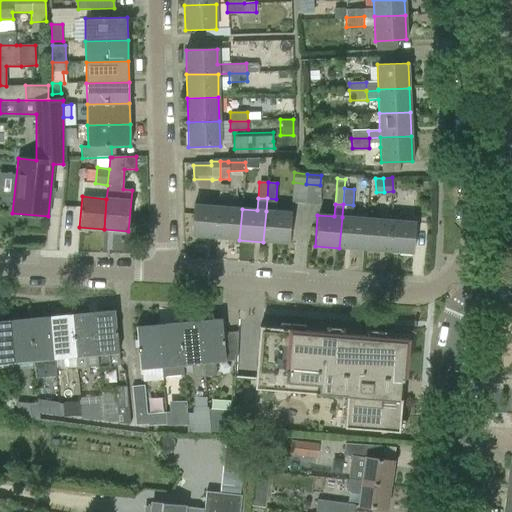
[(216,238),(218,207),(194,205),(191,236),(216,238)]
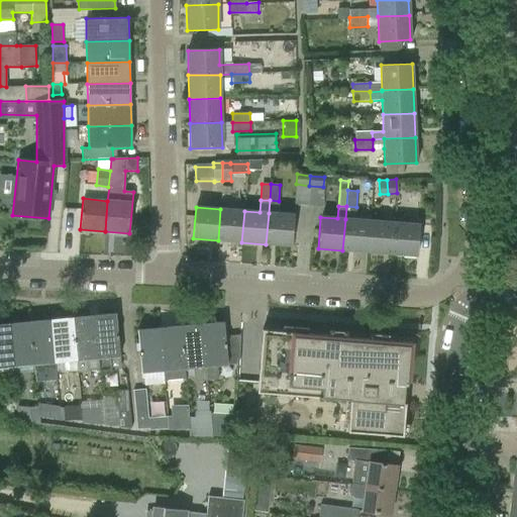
[(241,242),(244,211),(220,209),(218,240),(241,242)]
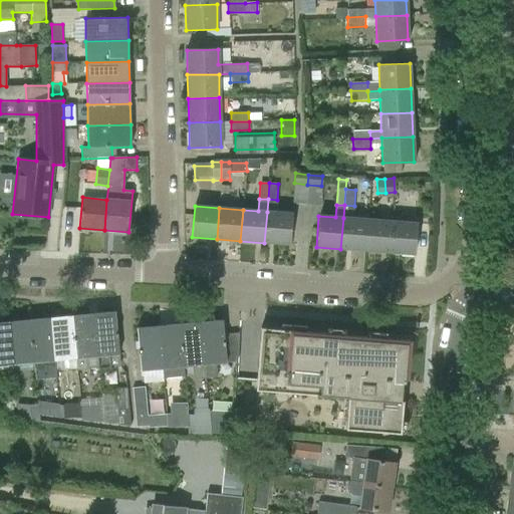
[(267,212),(264,243),(289,245),(291,214),(276,212),(267,212)]
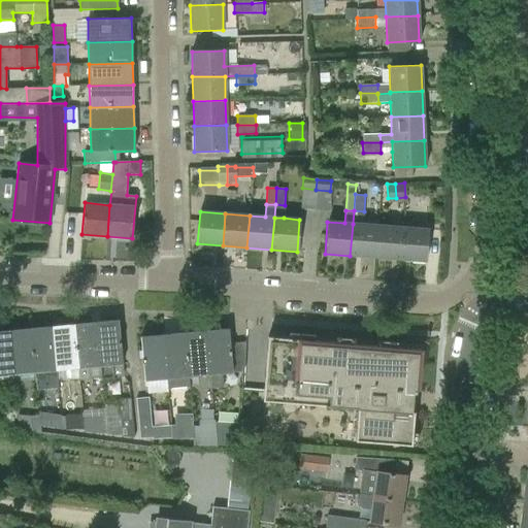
[(353,224),(350,256),(374,258),(377,226),(362,225),(353,224)]
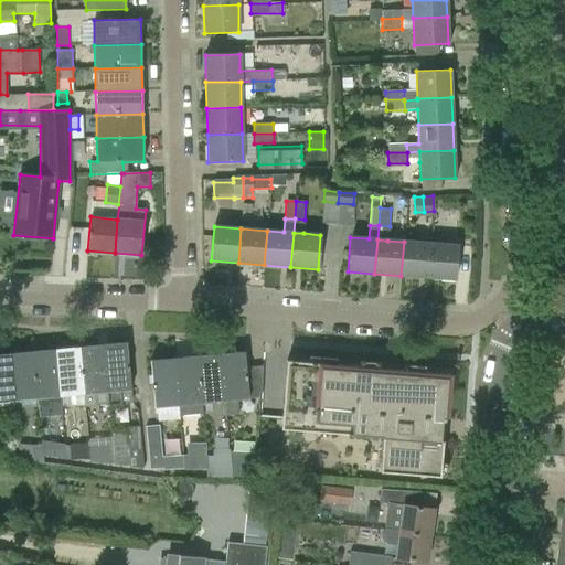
[(427,278),(430,244),(404,242),(401,276),(427,278)]
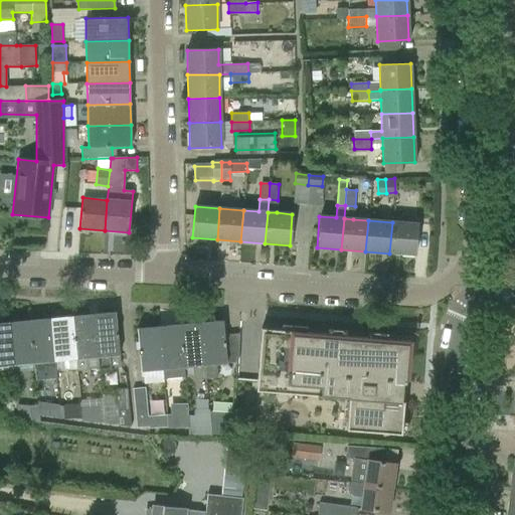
[(392,222),(389,253),(414,255),(416,224),(392,222)]
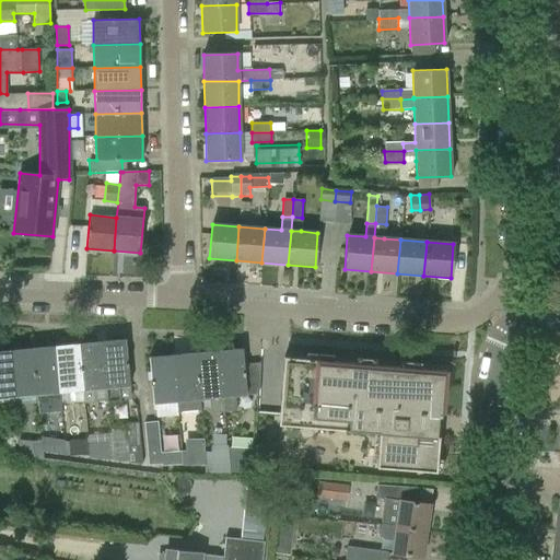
[(101,342),(106,400),(119,399),(119,400),(130,399),(125,340),(101,342)]
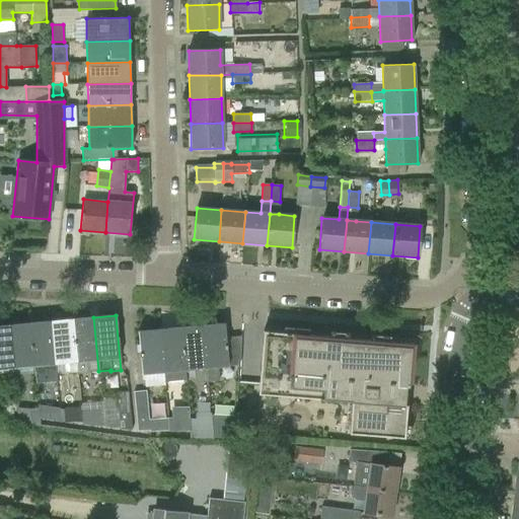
[(98,371),(93,317),(72,319),(76,362),(78,374),(98,371)]
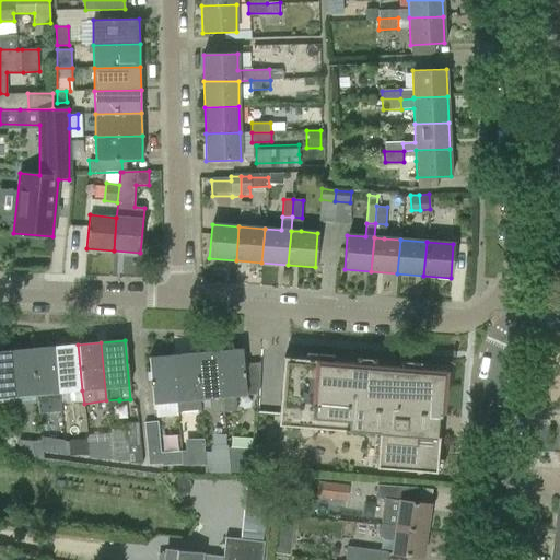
[(55,347),(59,393),(82,391),(78,345),(55,347)]
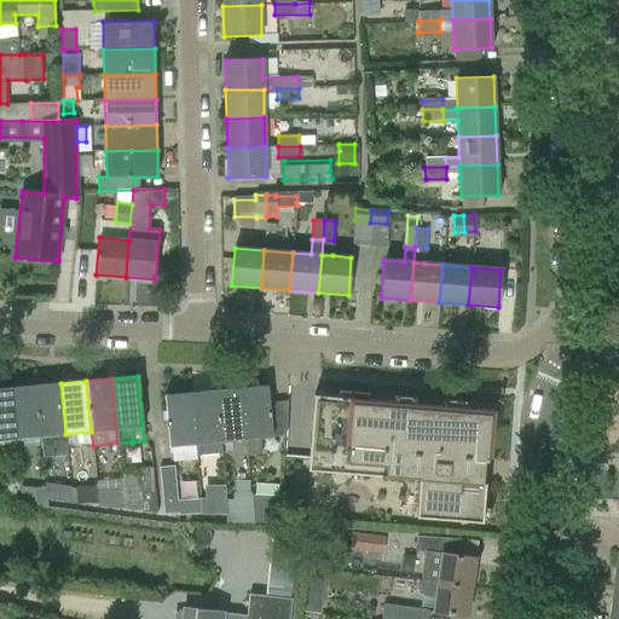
[(35,386),(40,437),(41,437),(44,460),(68,457),(65,434),(61,383),(35,386)]
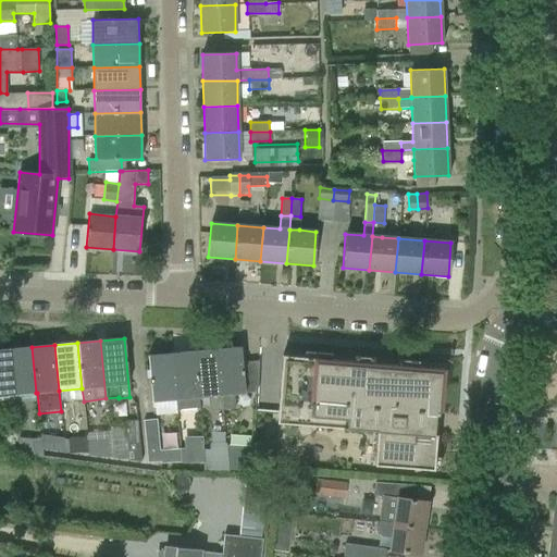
[(9,349),(13,395),(36,393),(32,347),(9,349)]
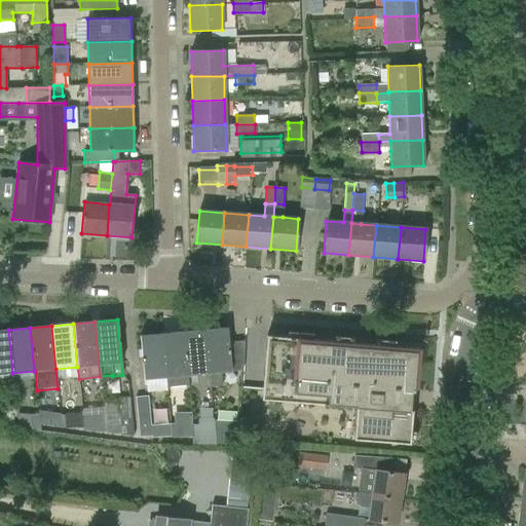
[(204,330),(211,387),(222,386),(221,372),(231,371),(227,328),(204,330)]
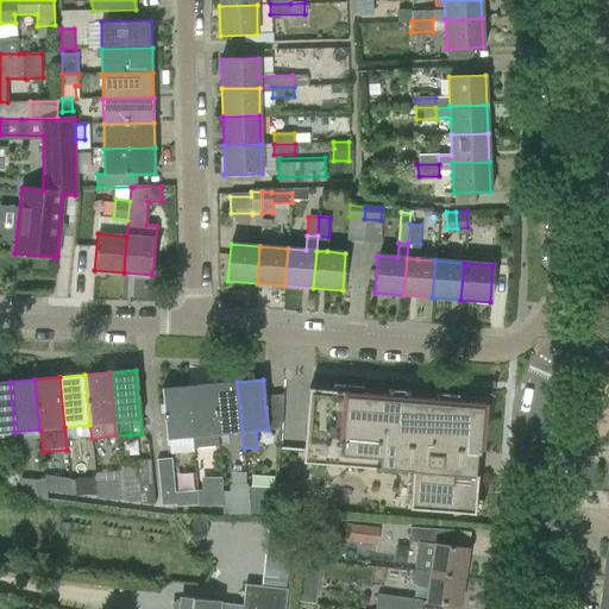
[(0,433),(14,432),(10,382),(0,382),(0,433)]
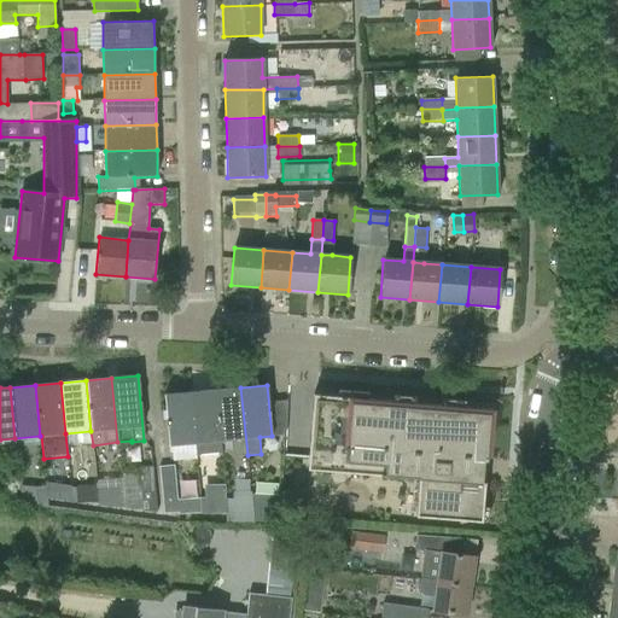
[(215,390),(220,441),(231,439),(232,456),(248,455),(240,388),(215,390)]
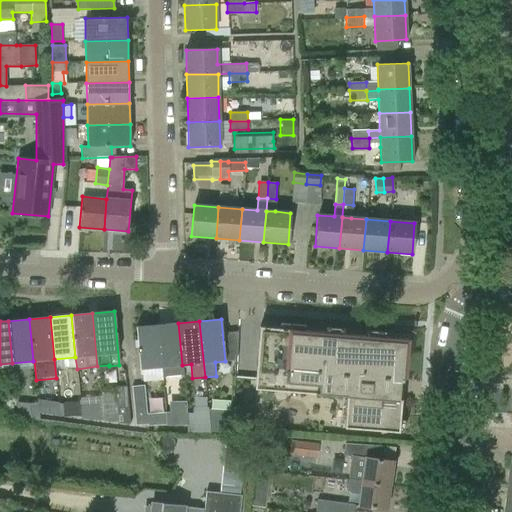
[(178,323),(157,325),(161,367),(162,378),(183,377),(182,365),(178,323)]
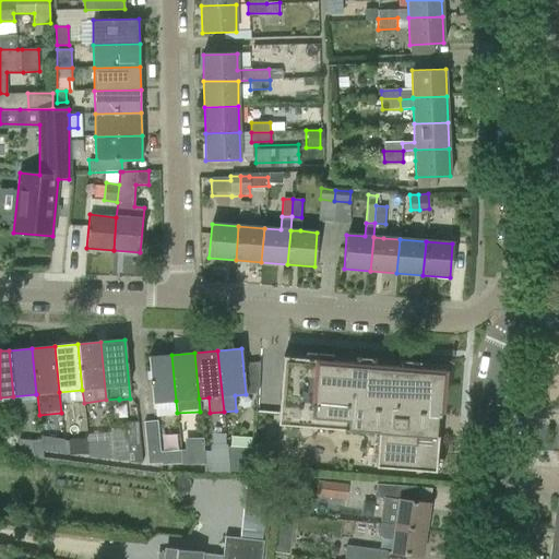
[(147,357),(152,403),(153,411),(155,409),(156,417),(178,415),(177,413),(176,401),(171,355),(147,357)]
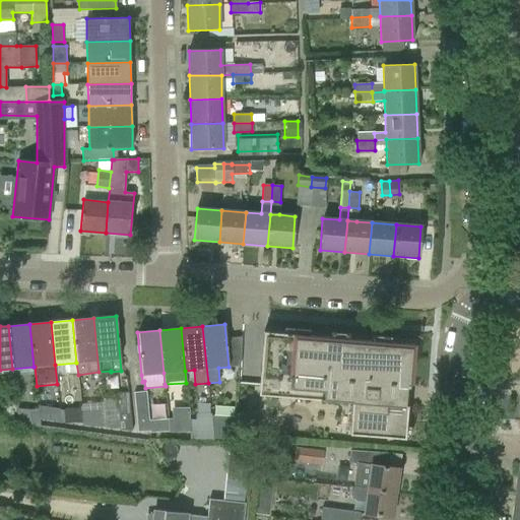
[(347,435),(403,440),(411,344),(262,331),(257,395),(350,402),(347,435)]
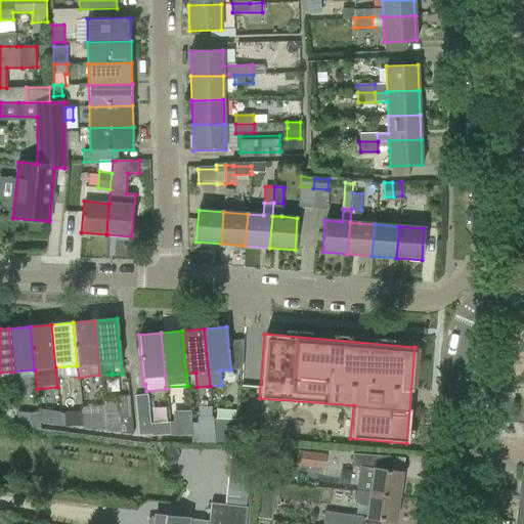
[(129,395),(117,397),(119,421),(105,423),(104,423),(105,431),(105,432),(133,435),(129,395)]
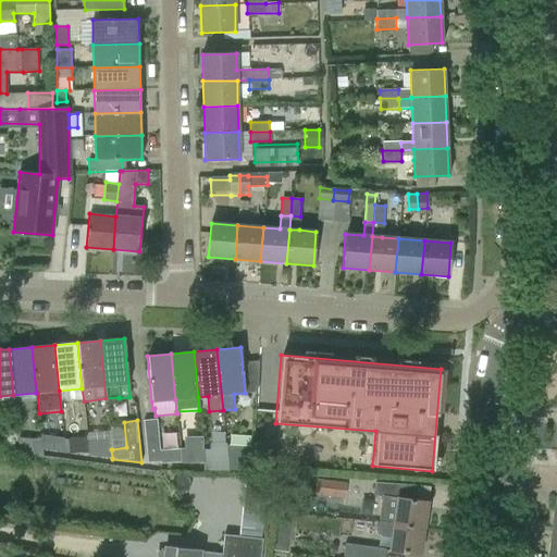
[(181,446),(159,446),(157,420),(144,421),(147,463),(160,462),(181,462),(181,452),(181,446)]
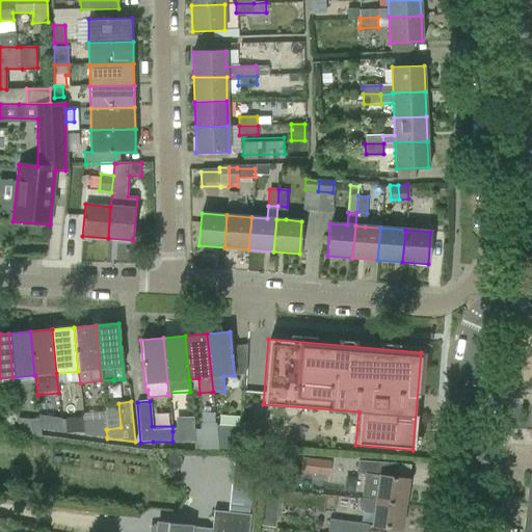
[(84,432),(85,435),(107,437),(106,429),(107,429),(105,411),(85,414),(83,417),(84,432)]
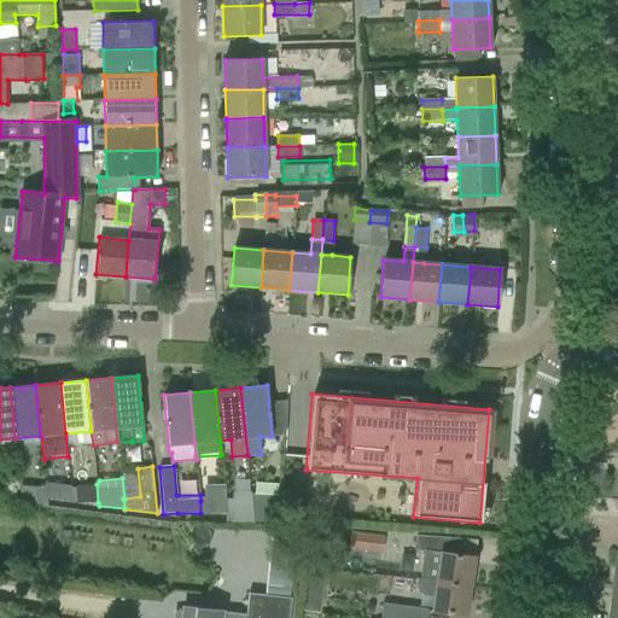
[(45,482),(45,485),(46,499),(47,499),(68,502),(65,485),(45,482)]
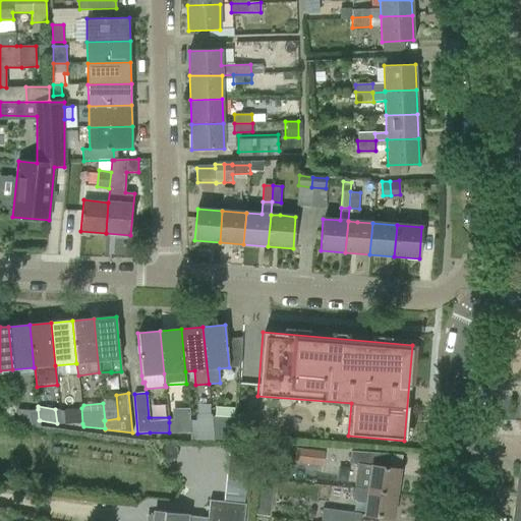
[(63,410),(64,424),(82,423),(81,408),(80,409),(63,410)]
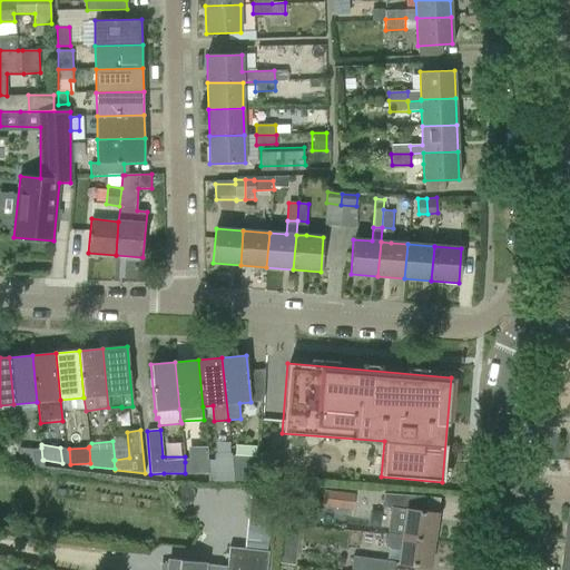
[(32,450),(18,448),(20,464),(43,467),(43,460),(42,460),(41,448),(32,450)]
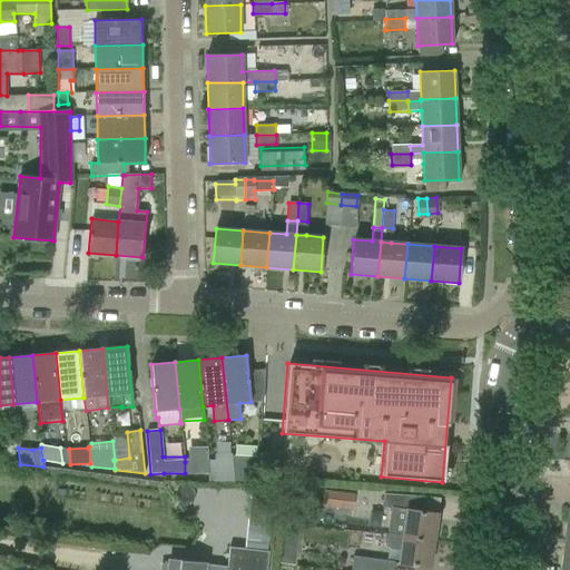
[(185,474),(208,473),(208,462),(204,462),(203,448),(188,448),(189,462),(185,462),(185,473),(185,474)]
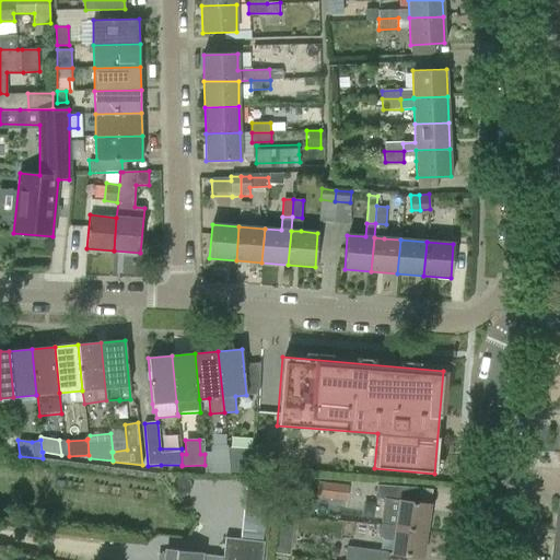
[(228,448),(228,452),(230,474),(253,474),(255,450),(228,448)]
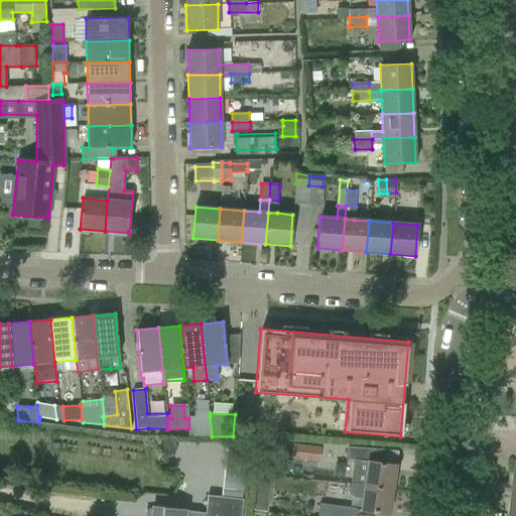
[(188,428),(189,436),(212,436),(210,416),(188,417),(188,418),(188,428)]
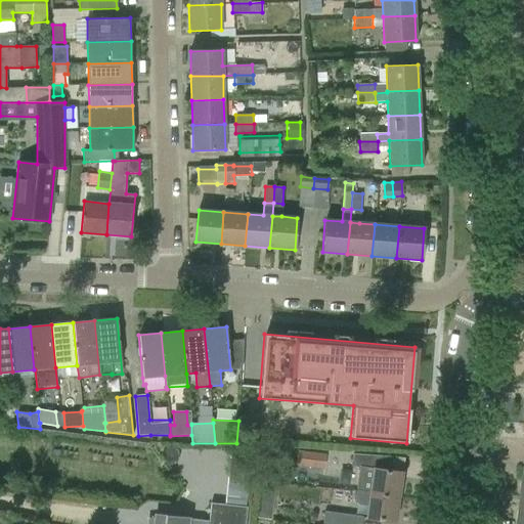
[(252,453),(231,451),(229,464),(251,466),(252,453)]
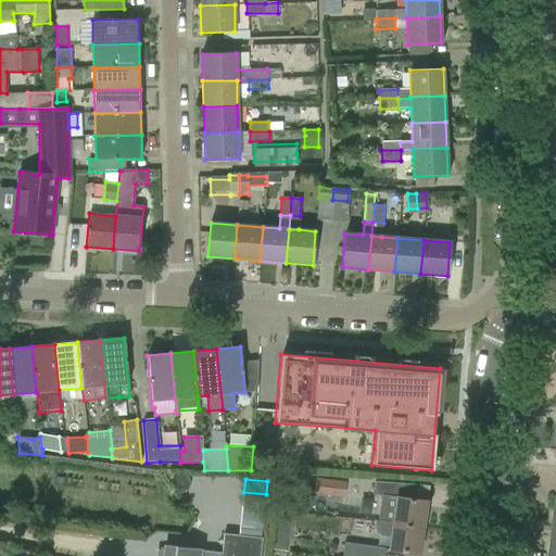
[(346,482),(316,479),(315,494),(344,498),(346,482)]
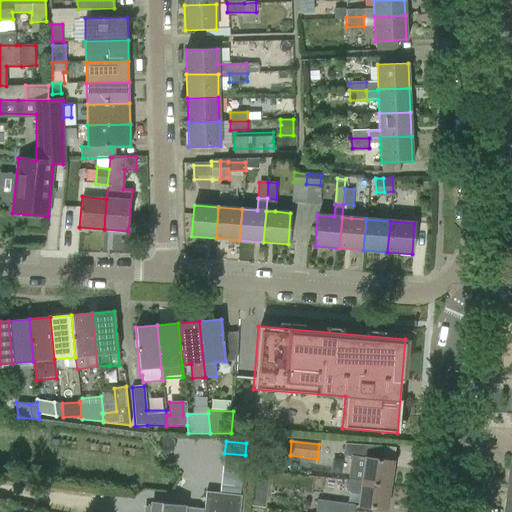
[(361,482),(390,486),(393,461),(375,458),(377,446),(345,444),(343,456),(350,457),(347,479),(361,481),(361,482)]
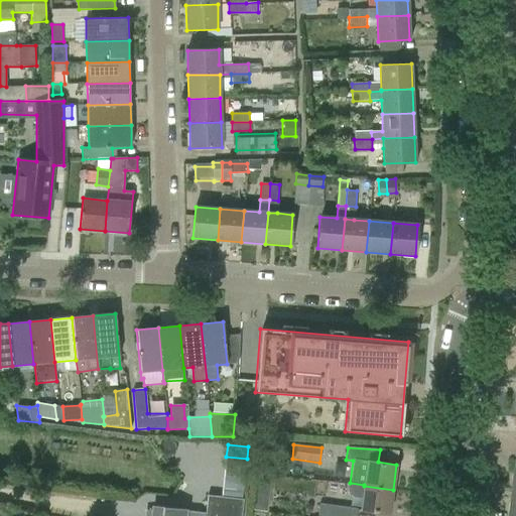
[(223,496),(243,498),(244,485),(224,483),(223,496)]
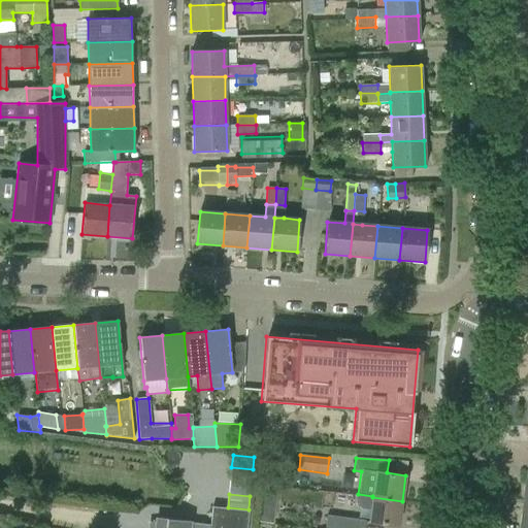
[(356,506),(370,508),(368,522),(398,526),(402,501),(372,497),(372,496),(358,494),(356,506)]
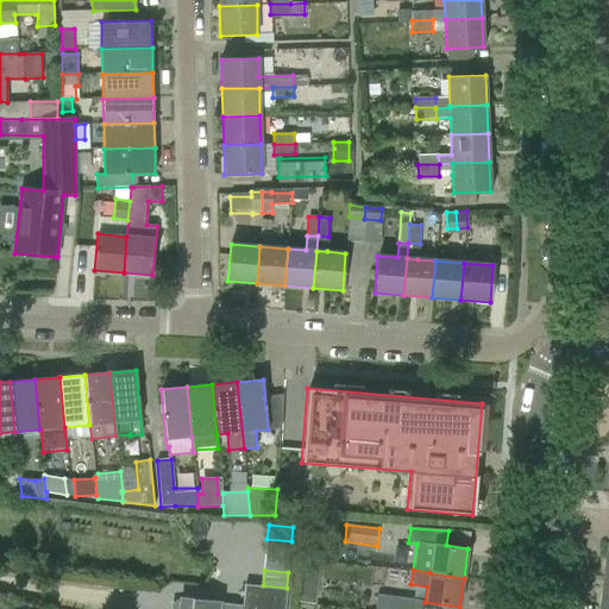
[(608,608),(608,577),(604,577),(598,608),(608,608)]
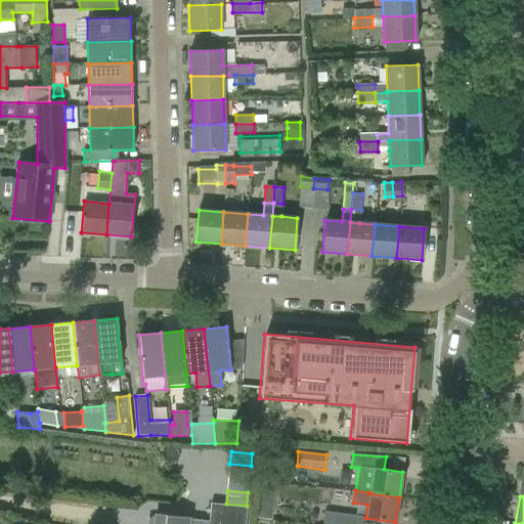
[(155,523),(245,523),(247,507),(211,503),(209,521),(156,515),(155,523)]
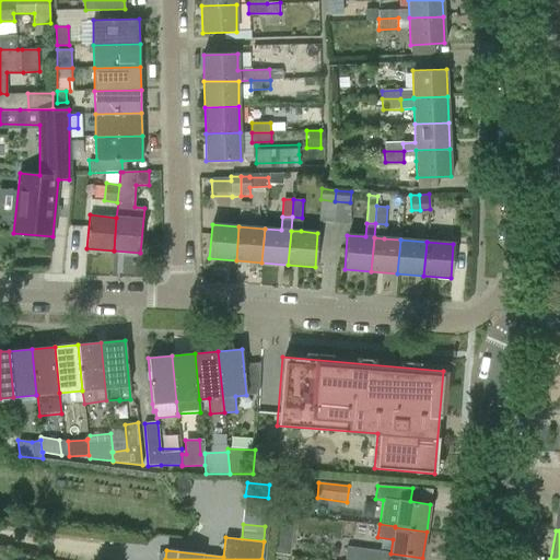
[(386,559),(388,552),(347,547),(345,559),(386,559)]
